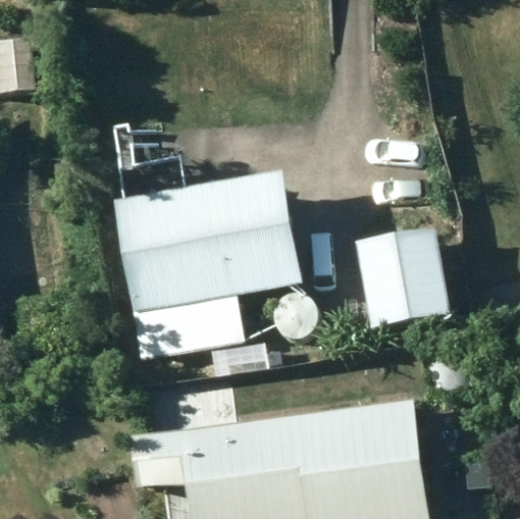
[(136,310),(301,282),(281,168),(115,199),(136,310)]
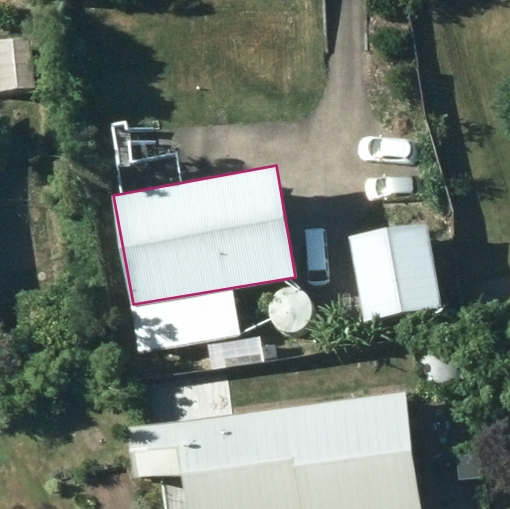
[(440,307),(425,222),(348,237),(365,320),(440,307)]
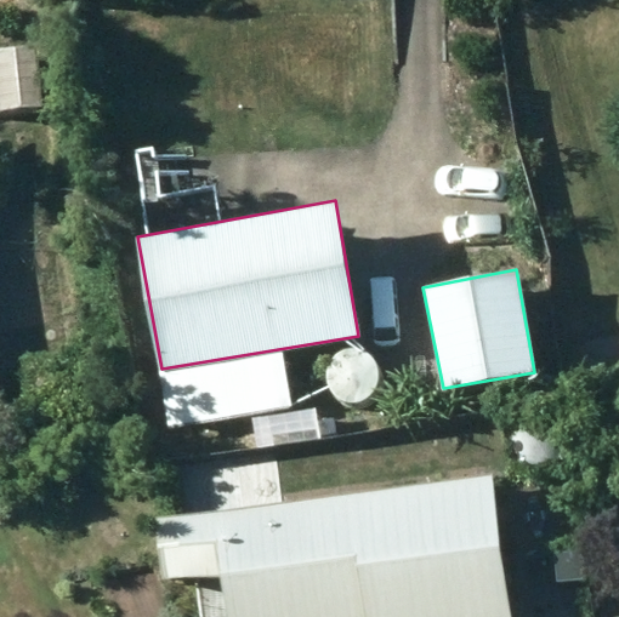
[(329,396),(336,404),(344,407),(353,409),(363,407),(372,403),(378,395),(381,387),(381,377),(379,367),(373,360),(365,355),(356,353),(347,353),(339,356),(331,363),(327,370),(324,378),(325,388),(329,396)]
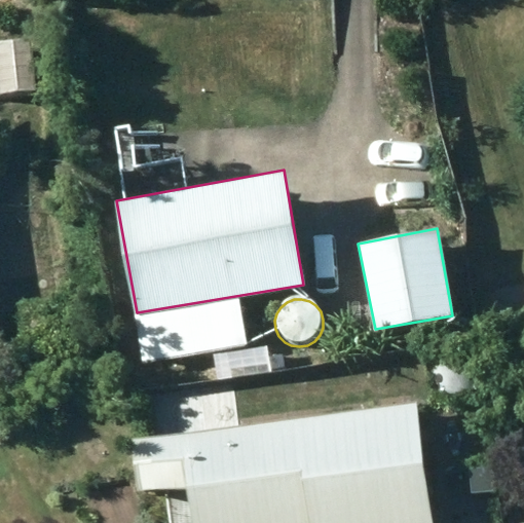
[(432,522),(416,401),(146,436),(153,490),(186,485),(190,522),(432,522)]
